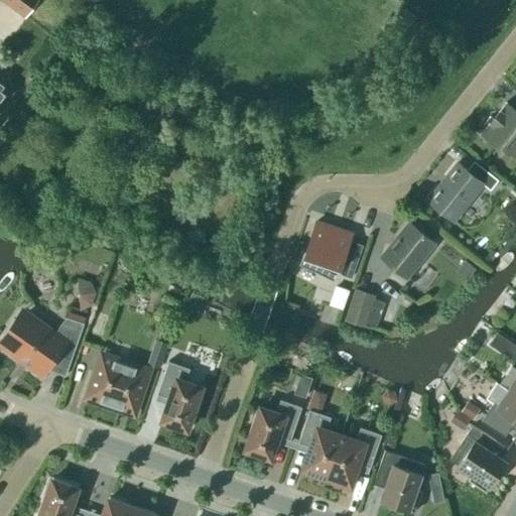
[(36,0),(0,0),(24,17),(36,0)]
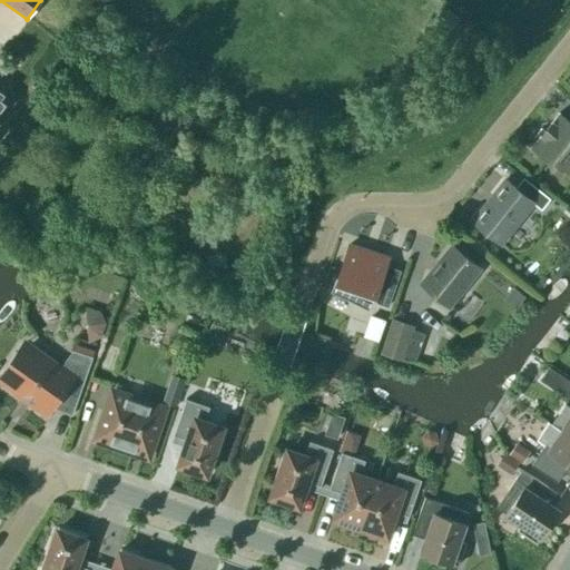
[(0,118),(12,101),(0,91),(0,118)]
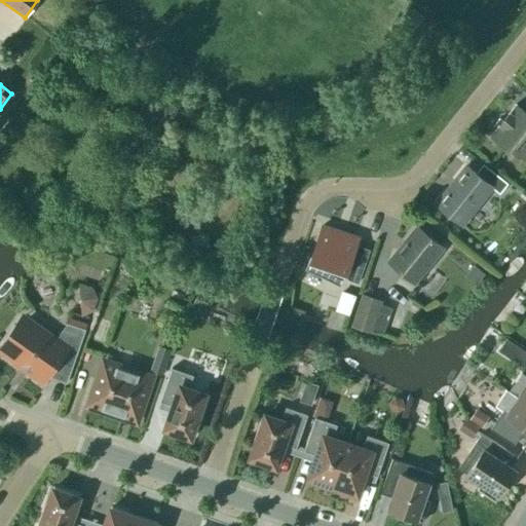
[(525,113),(515,105),(502,121),(499,118),(491,128),(494,132),(490,137),(508,151),(511,148),(525,160),(525,113)]
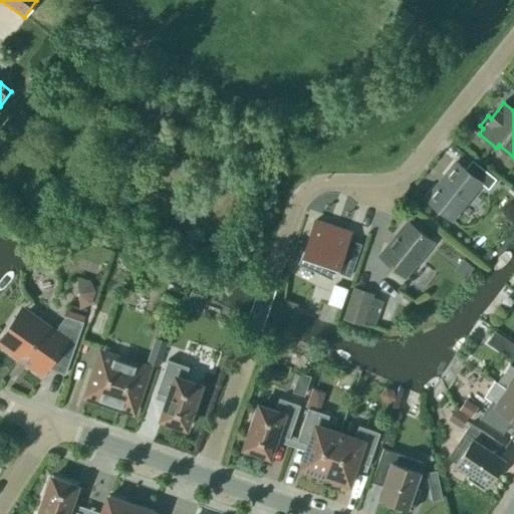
[(488,191),(496,181),(476,165),(469,174),(455,163),(426,200),(451,221),(480,185),(488,191)]
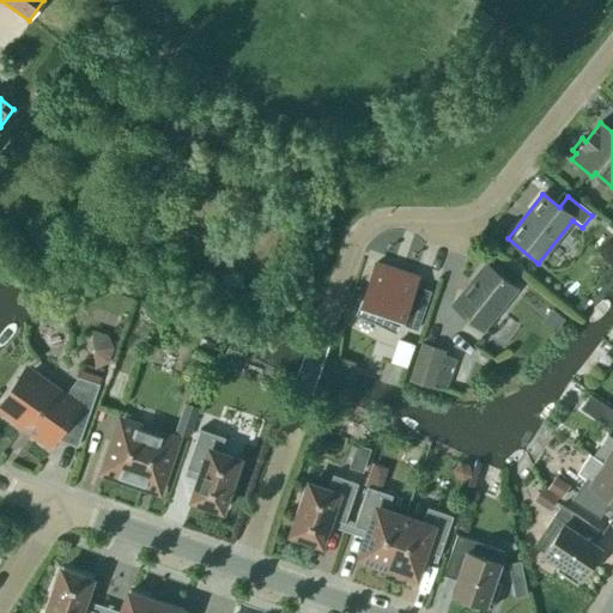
[(162,255),(151,247),(145,255),(156,263),(162,255)]
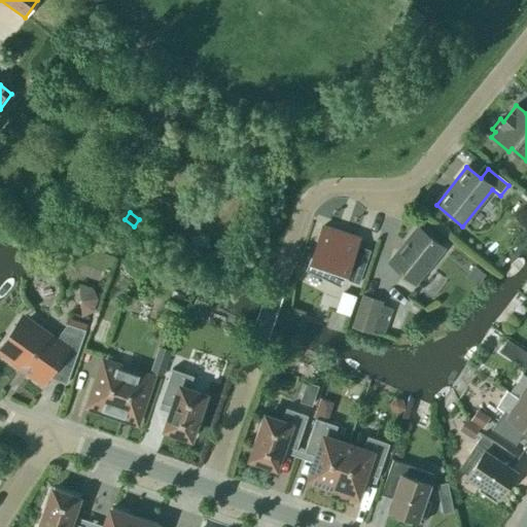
[(322,226),(310,262),(320,266),(317,273),(340,284),(343,279),(358,284),(370,251),(356,247),(358,239),(322,226)]
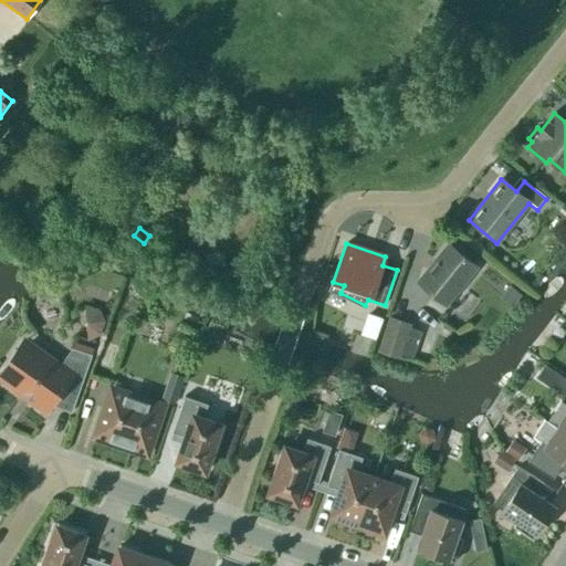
[(418,283),(446,305),(477,266),(449,244),(418,283)]
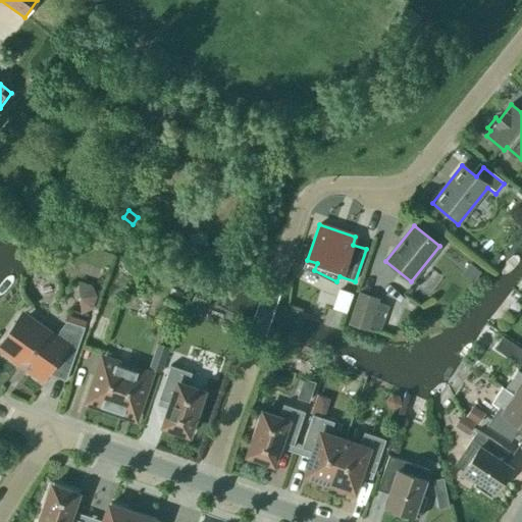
[(461,275),(472,283),(480,273),(470,264),(461,275)]
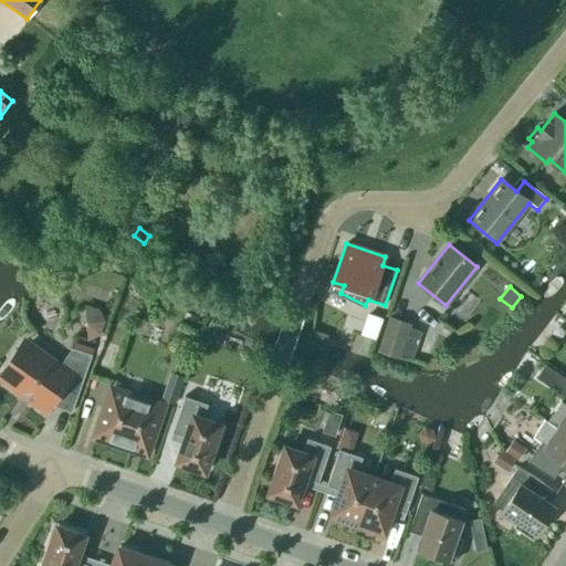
[(98,311),(85,306),(74,313),(69,325),(74,337),(87,342),(101,336),(105,323),(98,311)]
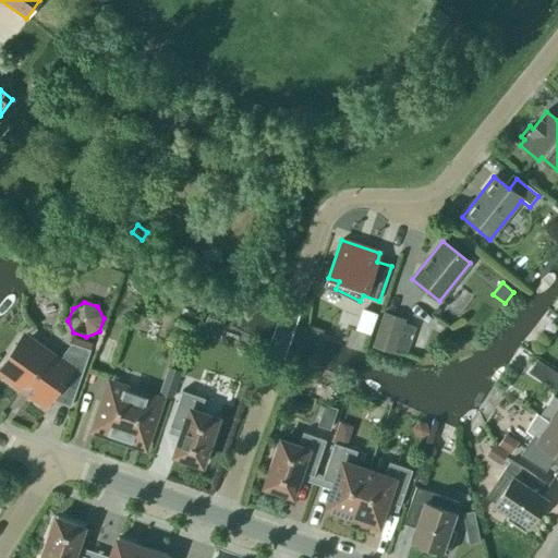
[(375,320),(377,315),(362,310),(360,316),(375,320)]
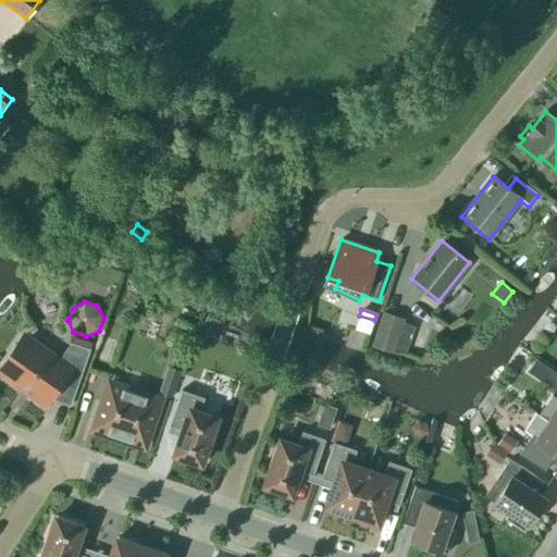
[(383,312),(372,347),(394,354),(395,349),(406,354),(415,326),(404,322),(405,320),(383,312)]
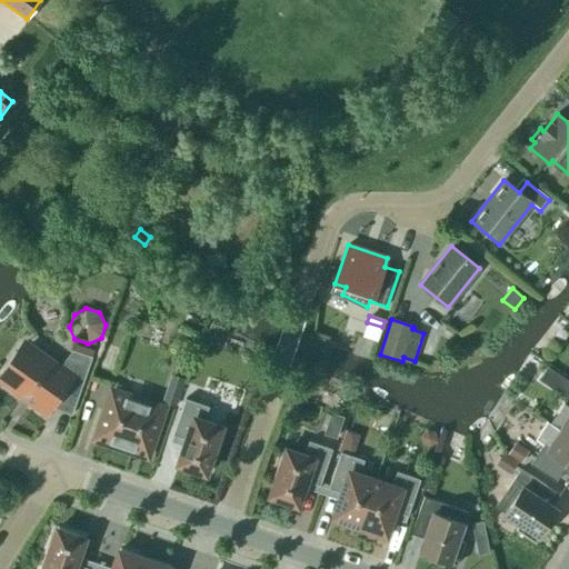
[(73,345),(71,350),(71,351),(76,352),(69,370),(67,373),(31,348),(23,358),(17,353),(6,368),(12,372),(5,383),(46,412),(55,400),(59,405),(73,409),(71,415),(72,415),(92,357),(95,351),(73,345)]
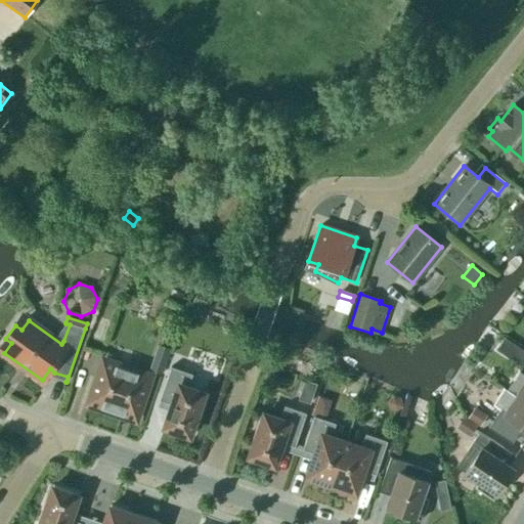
[(170,349),(158,345),(149,370),(162,376),(170,349)]
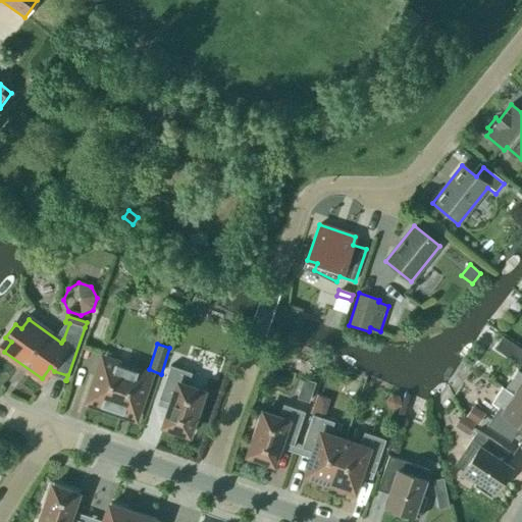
[(507,358),(516,364),(521,355),(521,350),(515,346),(507,358)]
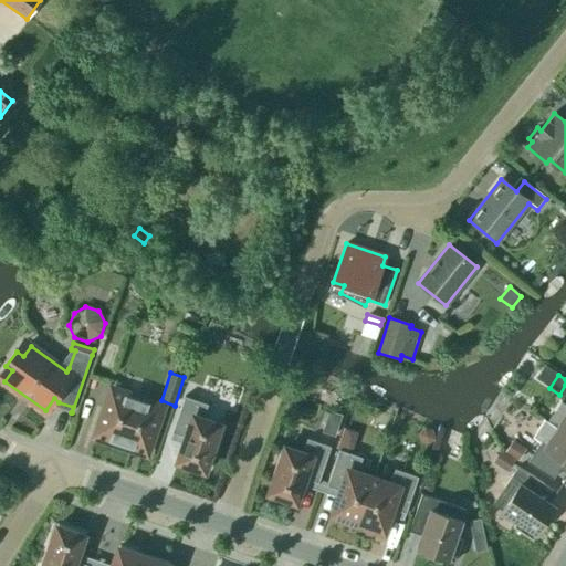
[(105,409),(95,437),(132,450),(135,442),(148,447),(161,407),(115,390),(108,410),(105,409)]
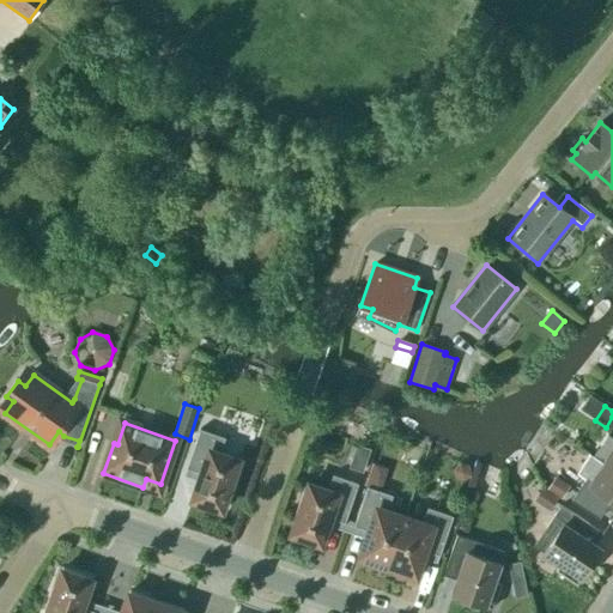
[(228,492),(231,493),(241,463),(237,462),(238,461),(219,455),(225,438),(200,430),(186,469),(201,474),(190,504),(219,514),(228,492)]
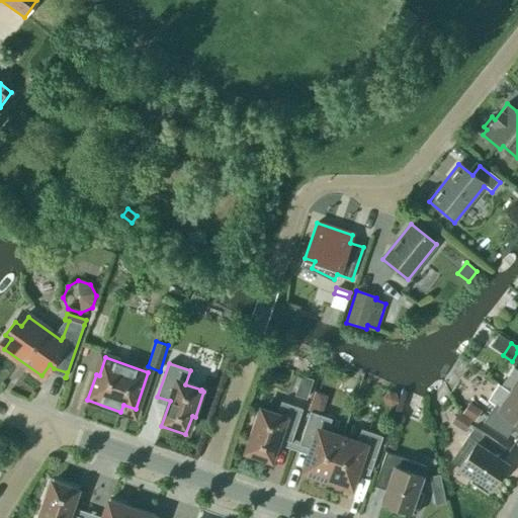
[(513,368),(501,386),(510,393),(517,398),(517,370),(517,371),(513,368)]
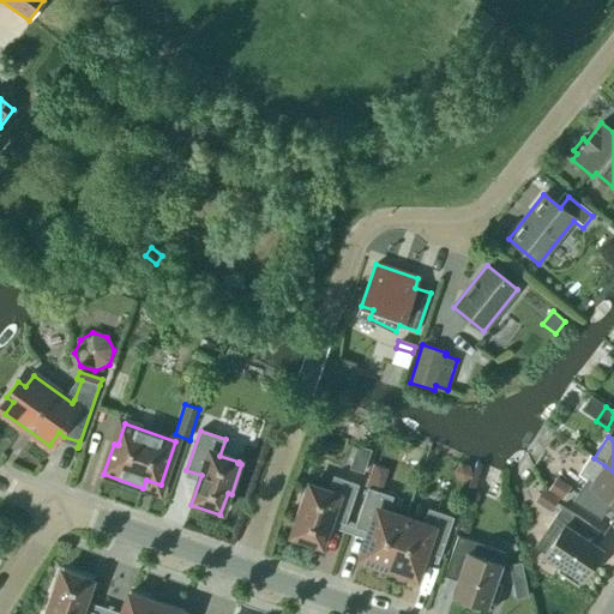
[(369,453),(355,449),(349,467),(363,471),(369,453)]
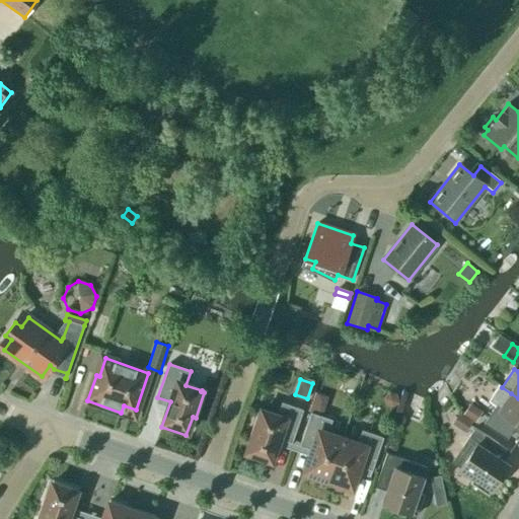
[(495,406),(484,425),(507,440),(513,430),(518,433),(518,398),(511,393),(502,387),(499,385),(488,401),(495,406)]
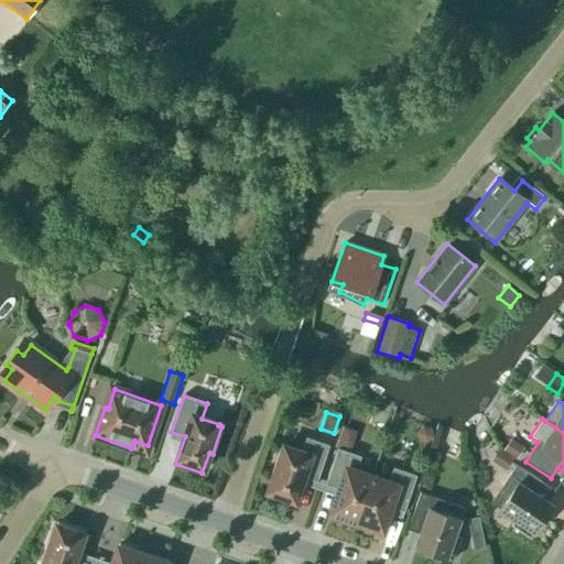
[(357,432),(345,429),(338,447),(350,452),(357,432)]
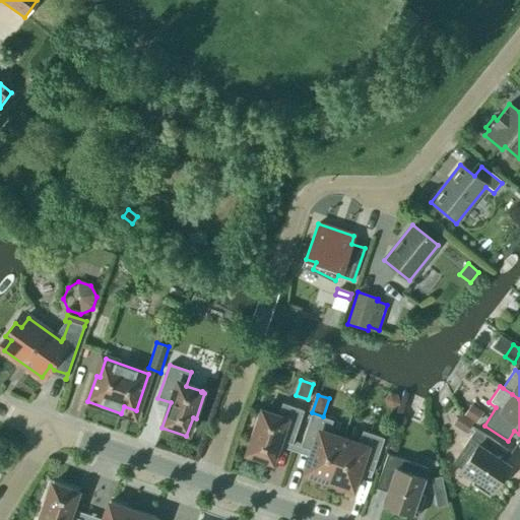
[(258,412),(250,437),(253,438),(246,456),(270,465),(279,440),(291,444),(304,410),(282,403),(277,417),(262,411),(261,413),(258,412)]
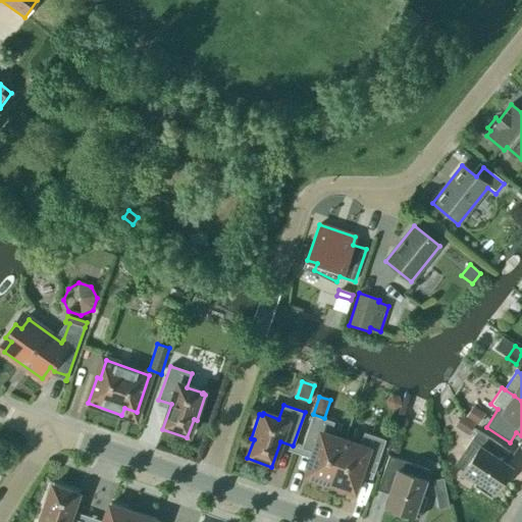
[(477,425),(484,414),(473,407),(466,417),(477,425)]
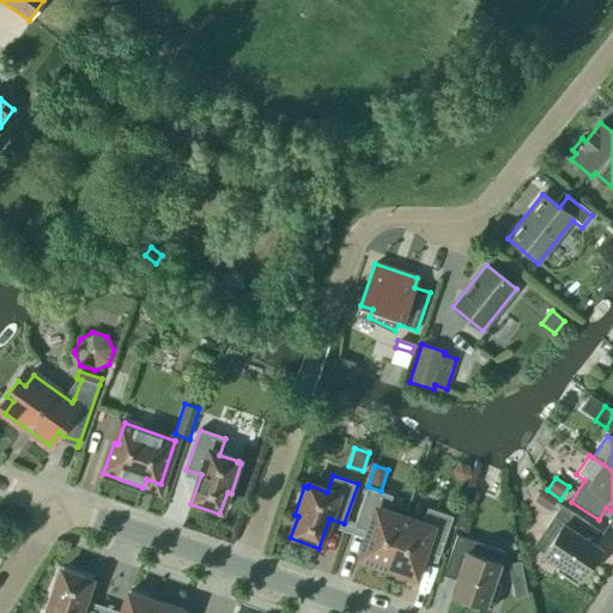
[(386,571),(404,519),(387,513),(393,496),(366,487),(353,527),(368,532),(358,562),(386,571)]
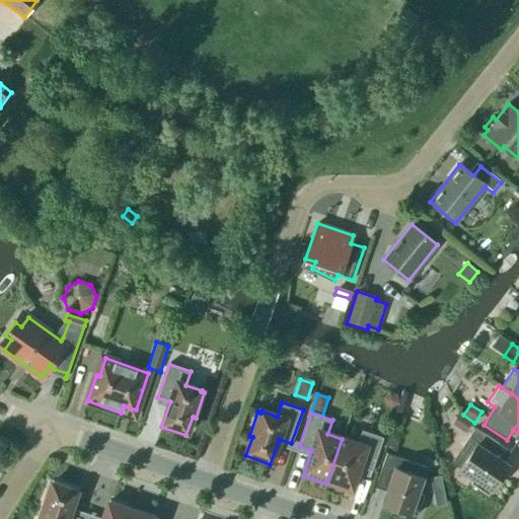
[(471,422),(459,414),(452,425),(464,433),(471,422)]
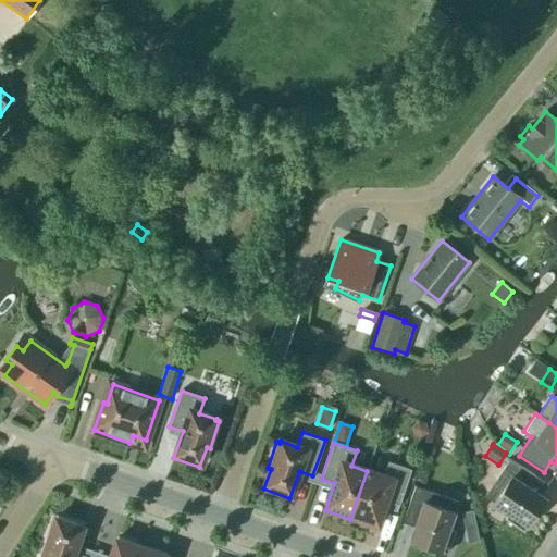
[(505,486),(493,503),(508,514),(505,519),(523,532),(545,499),(528,487),(535,477),(509,460),(495,481),(505,486)]
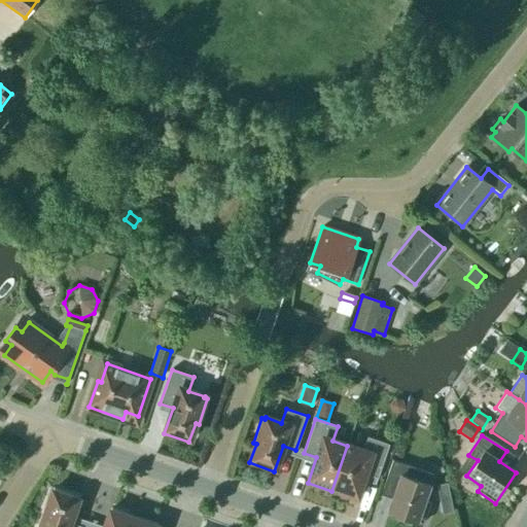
[(362,451),(347,446),(331,491),(356,499),(364,473),(378,479),(389,445),(367,437),(362,451)]
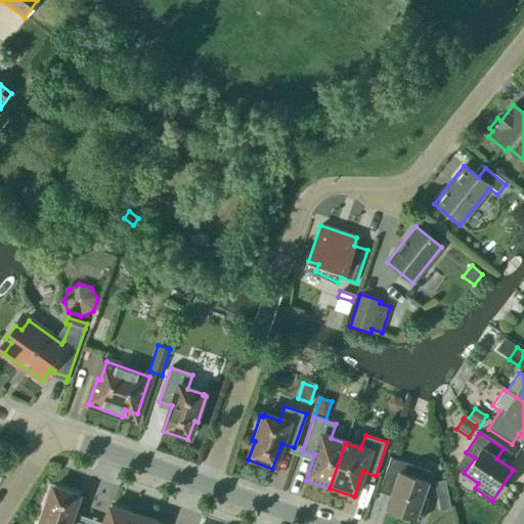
[(390,459),(381,486),(393,490),(386,509),(421,521),(428,500),(422,498),(427,482),(430,472),(412,467),(390,459)]
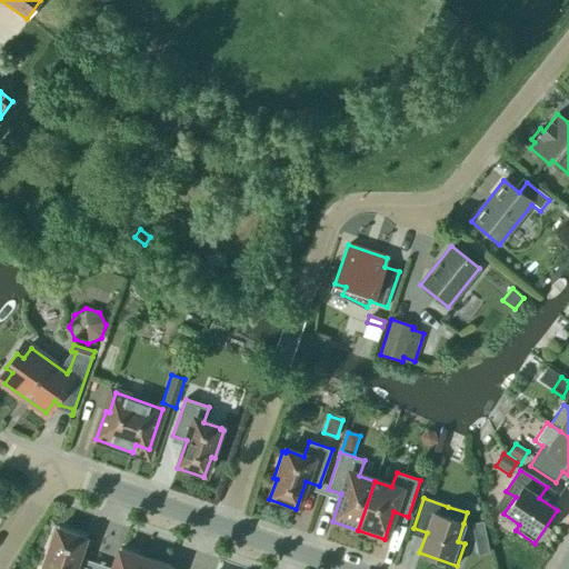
[(475,539),(486,537),(482,521),(471,525),(475,539)]
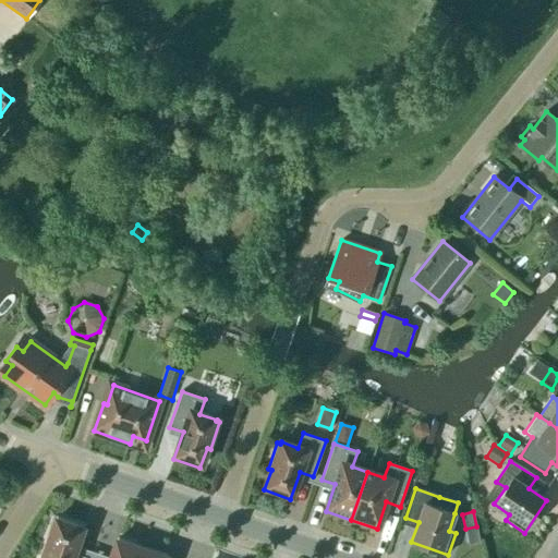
[(83,526),(57,517),(50,537),(47,536),(38,557),(87,557),(74,553),(83,526)]
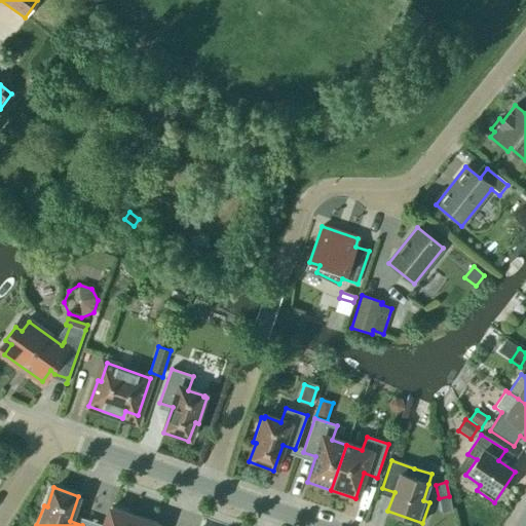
[(130,525),(135,516),(111,508),(104,525),(130,525)]
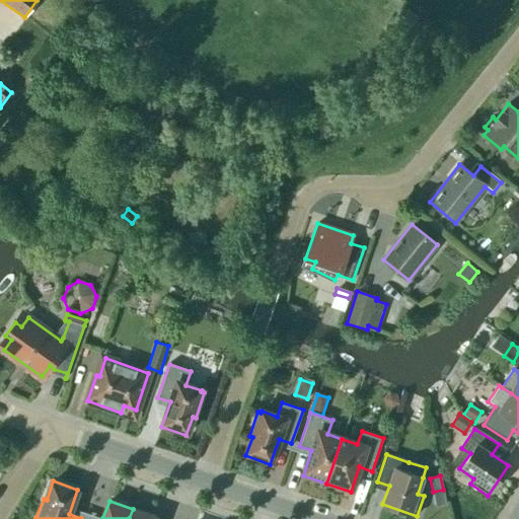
[(155,518),(156,517),(133,509),(129,518),(155,518)]
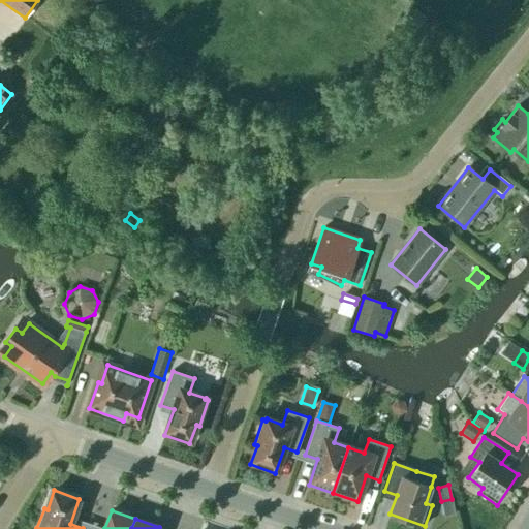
All buildings are outlined.
